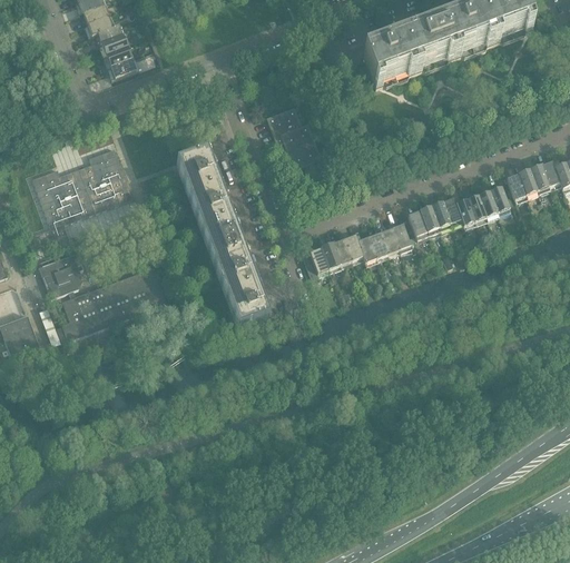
[(79,0),(82,11),(104,3),(102,0),(79,0)]
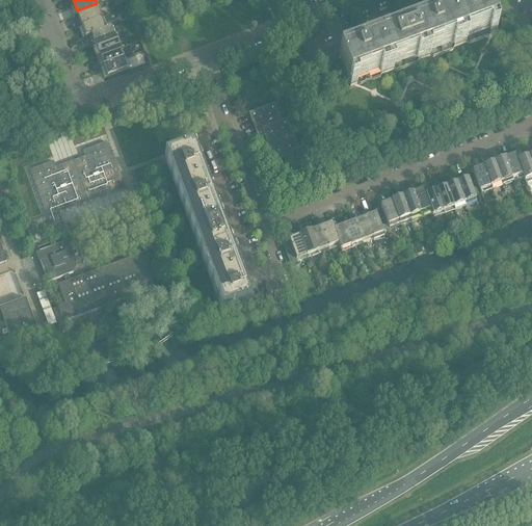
[(460,0),(455,2),(456,5),(445,9),(457,41),(466,36),(469,38),(489,31),(490,28),(497,25),(487,0),(470,0),(460,0)]
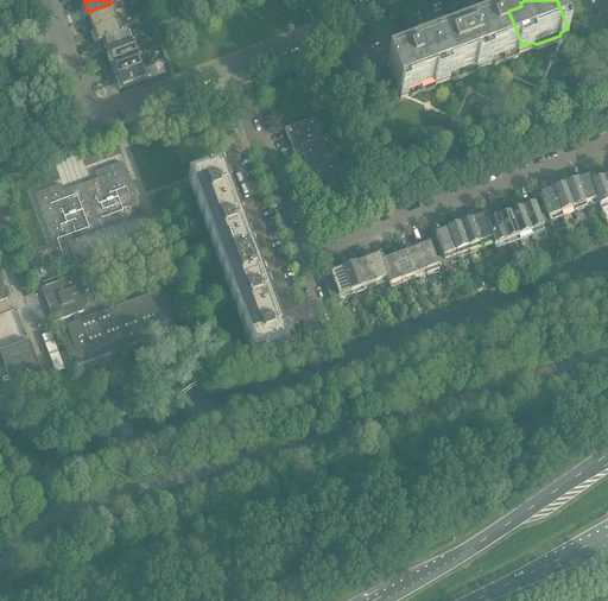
[(111,4),(88,12),(93,24),(115,16),(111,4)]
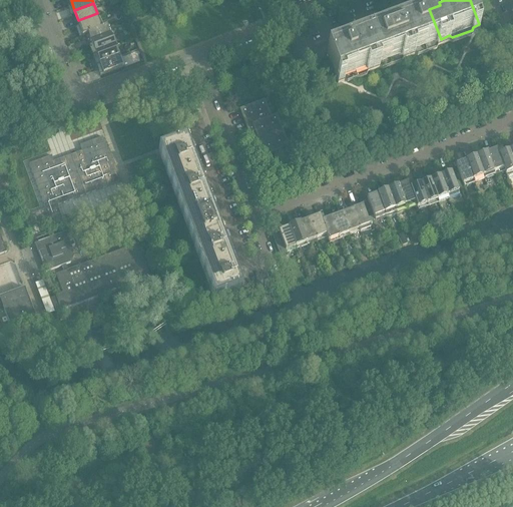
[(404,15),(405,18),(394,22),(405,52),(414,49),(417,50),(436,43),(438,40),(441,39),(429,9),(418,13),(417,10),(404,15)]
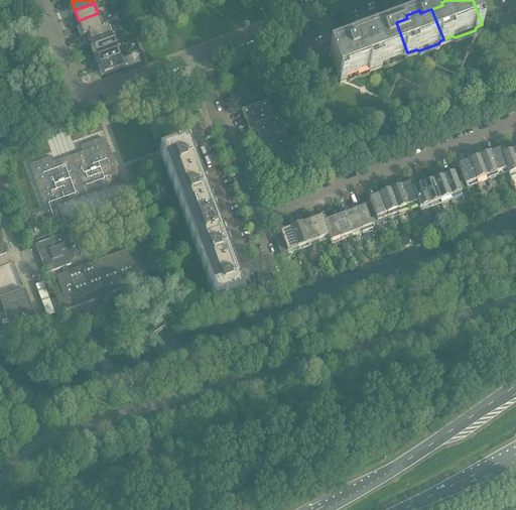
[(102,24),(101,23),(98,13),(79,20),(83,31),(89,29),(89,28),(102,24)]
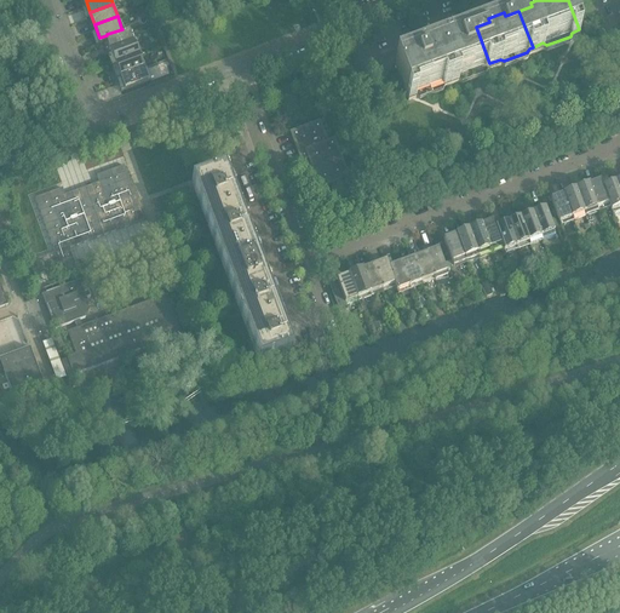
[(128,26),(121,28),(122,29),(107,34),(107,35),(110,47),(133,39),(128,26)]
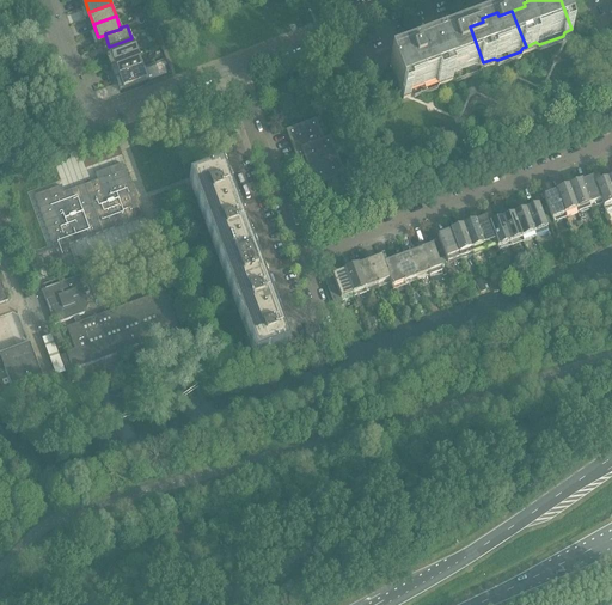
[(441,37),(428,42),(441,78),(452,74),(456,75),(478,67),(481,63),(483,62),(470,26),(457,31),(456,28),(440,34),(441,37)]
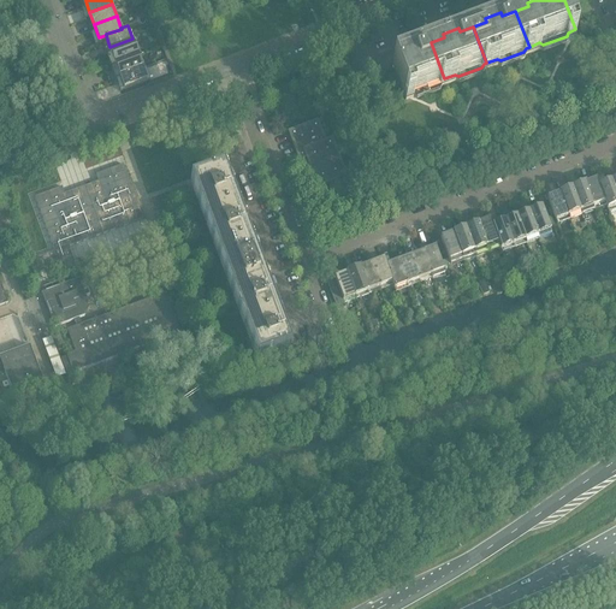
[(132,39),(110,47),(114,59),(137,51),(141,49),(136,37),(132,39)]
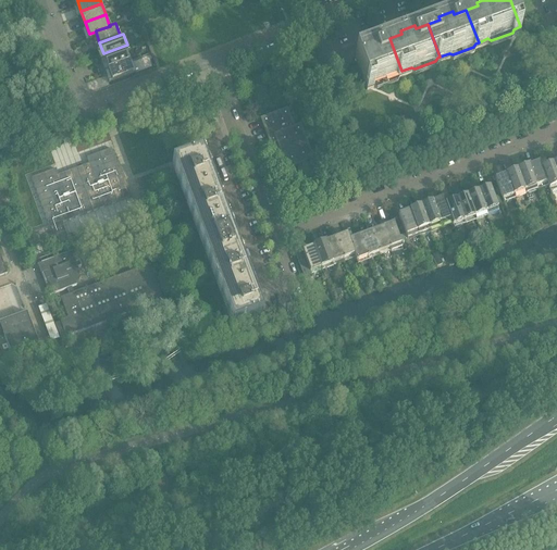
[(363,48),(355,51),(367,84),(373,82),(376,83),(397,75),(399,72),(401,71),(390,38),(378,42),(376,39),(362,45),(363,48)]
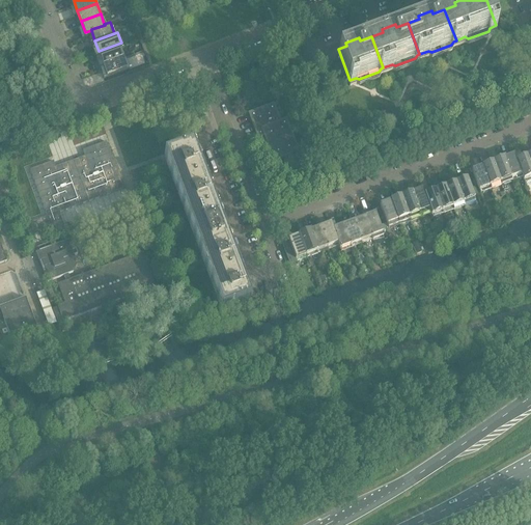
[(118,44),(99,51),(103,61),(121,54),(118,44)]
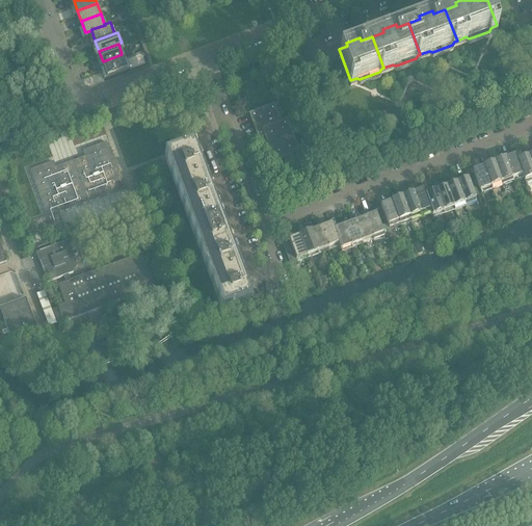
[(122,54),(103,61),(107,72),(126,64),(122,54)]
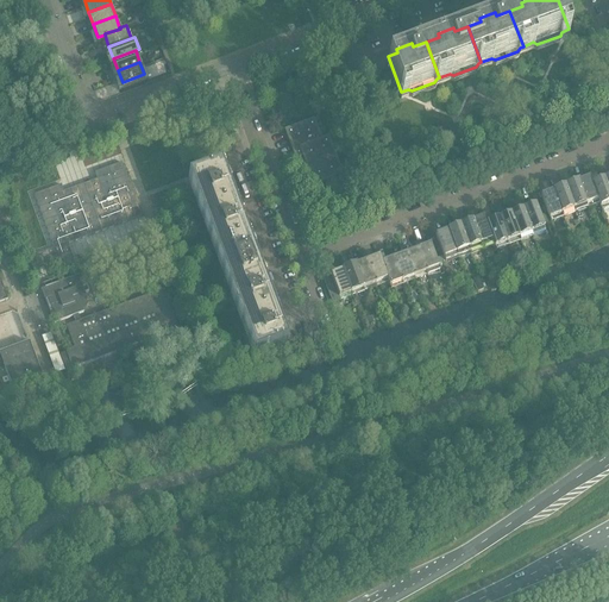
[(314,113),(286,124),(294,145),(301,143),(314,179),(341,168),(328,131),(321,133),(314,113)]
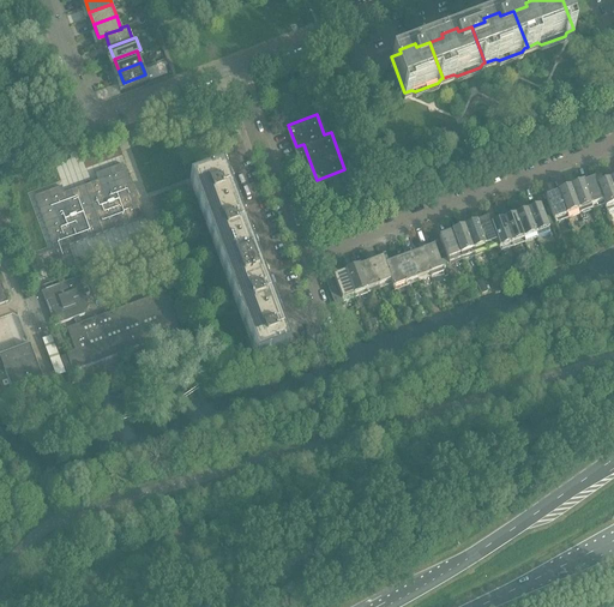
[(61,180),(34,190),(54,245),(34,252),(38,265),(73,253),(68,240),(143,212),(122,157),(95,168),(97,174),(64,187),(61,180)]
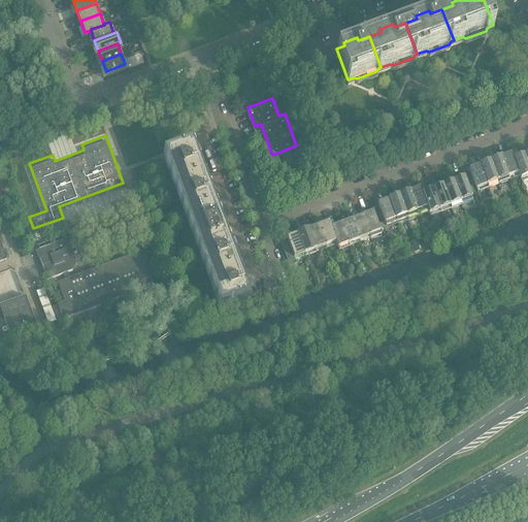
[(165,150),(176,181),(202,171),(191,140),(165,150)]
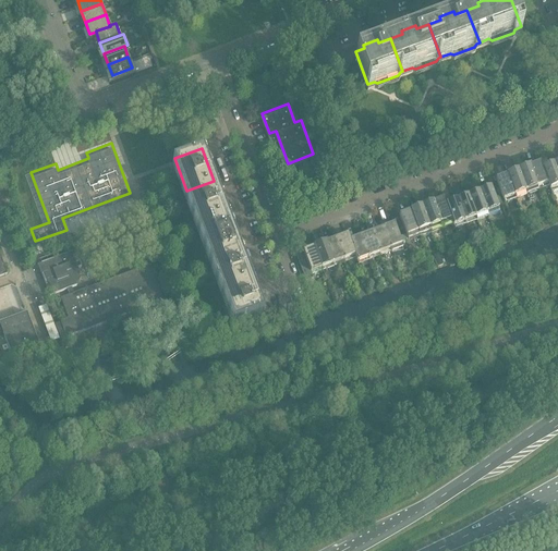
[(541,157),(529,161),(536,182),(547,178),(548,178),(542,160),(541,157)]
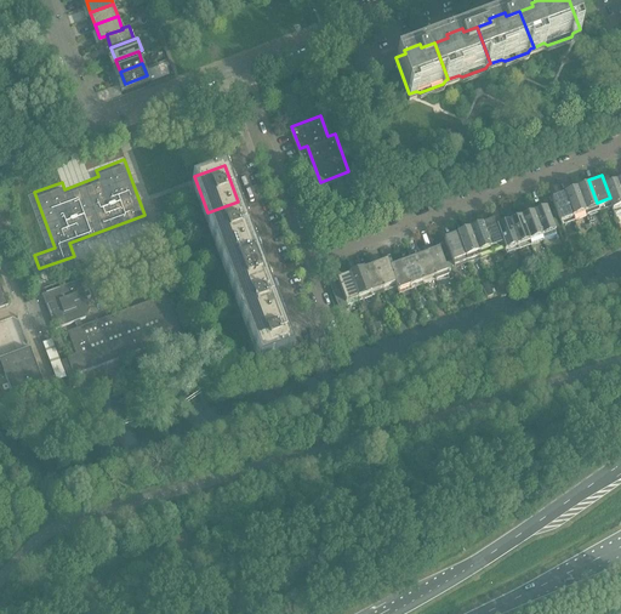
[(603,178),(610,198),(609,198),(613,208),(614,211),(620,208),(620,191),(616,177),(615,177),(615,175),(603,178)]
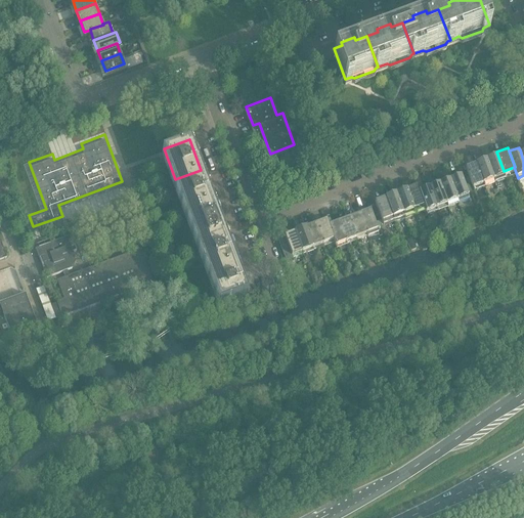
[(496,152),(486,156),(493,175),(494,177),(505,173),(504,171),(496,152)]
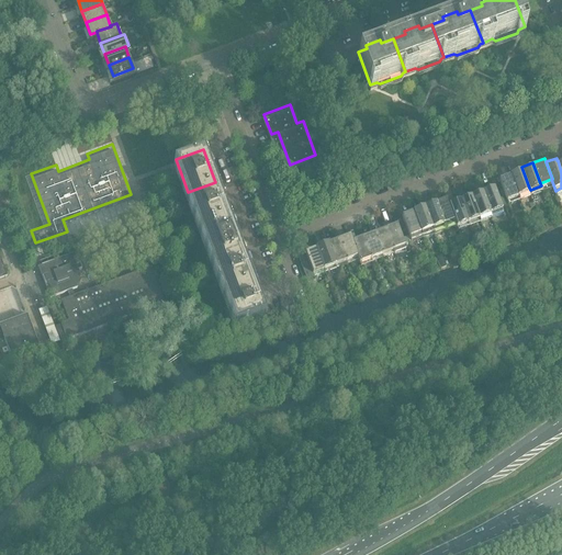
[(521,167),(510,170),(518,191),(529,188),(521,167)]
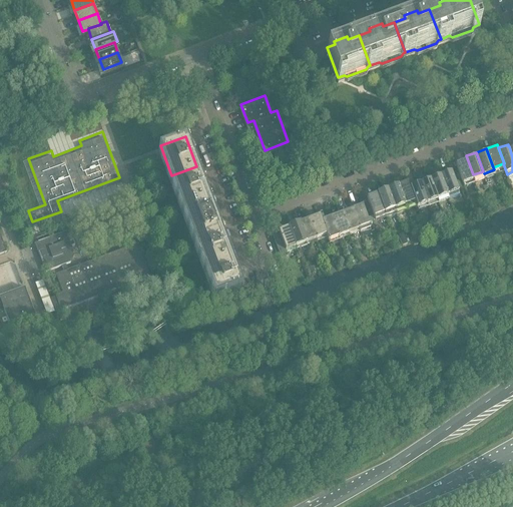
[(466,155),(456,159),(463,178),(473,174),(466,155)]
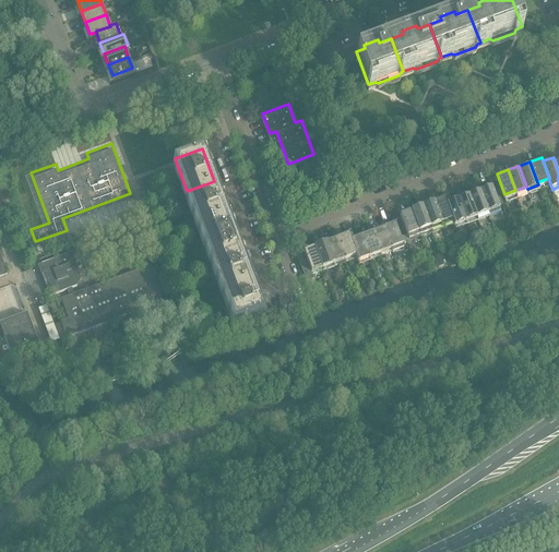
[(214,181),(187,191),(200,224),(226,214),(214,181)]
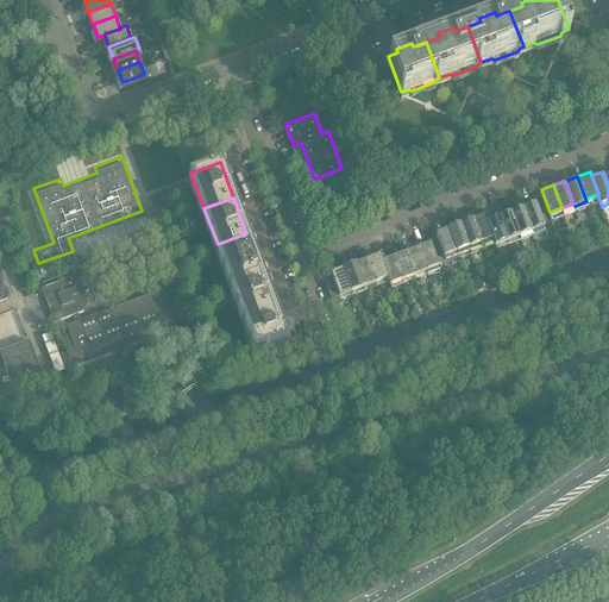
[(535,199),(522,204),(532,226),(533,230),(545,225),(544,221),(535,199)]
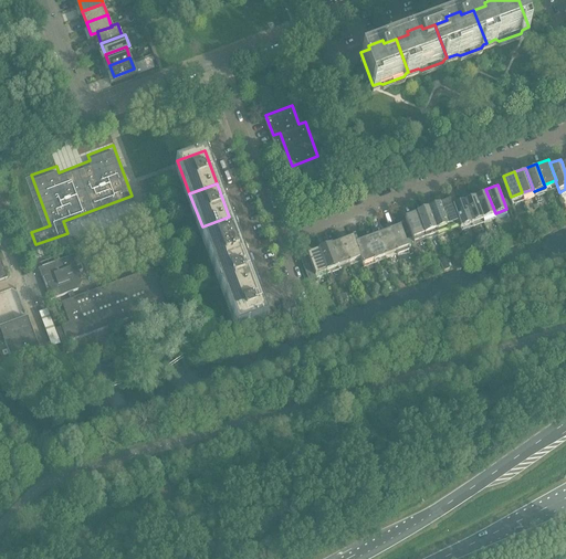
[(148,198),(157,194),(154,186),(145,189),(148,198)]
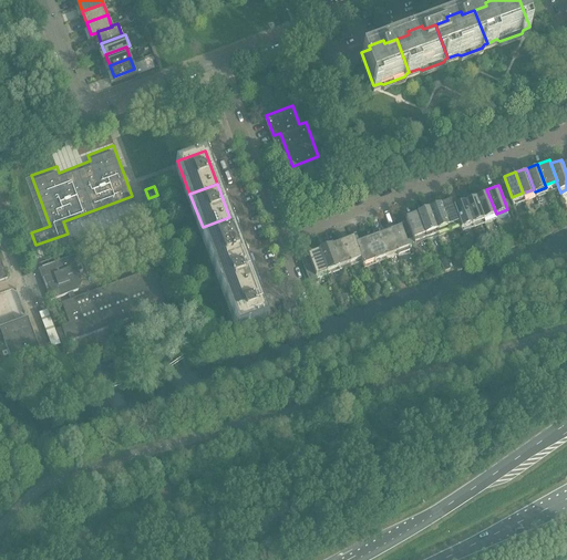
[(486,189),(475,194),(484,215),(484,218),(496,214),(495,210),(486,189)]
